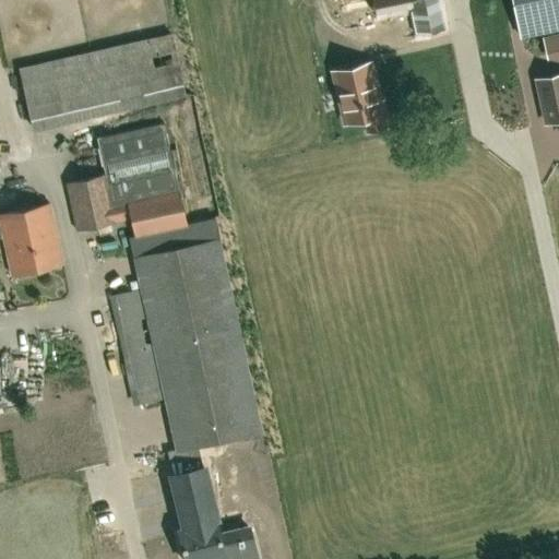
[(440,0),(408,0),(411,8),(416,35),(445,28),(440,0)]
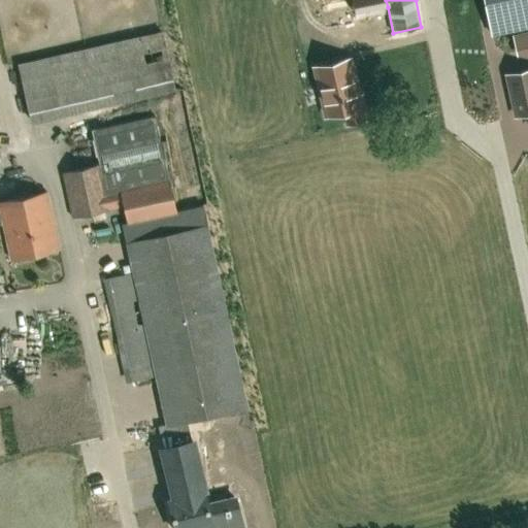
[(527,0),(485,0),(492,34),(527,27),(527,0)]
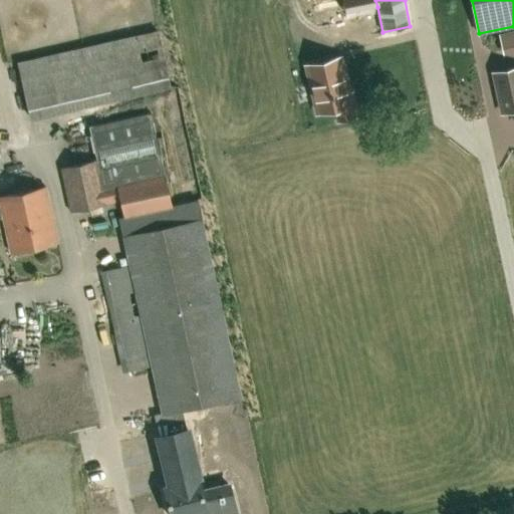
[(31,120),(171,89),(158,30),(18,62),(31,120)]
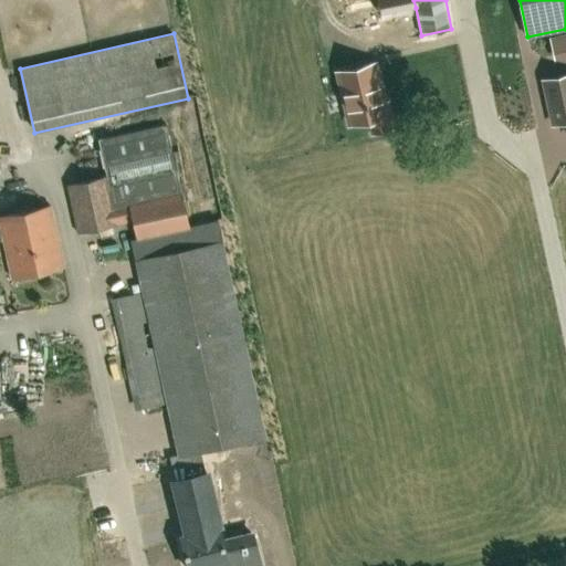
[(369,119),(373,133),(392,127),(387,103),(384,104),(375,64),(362,66),(350,70),(337,72),(349,124),(369,119)]
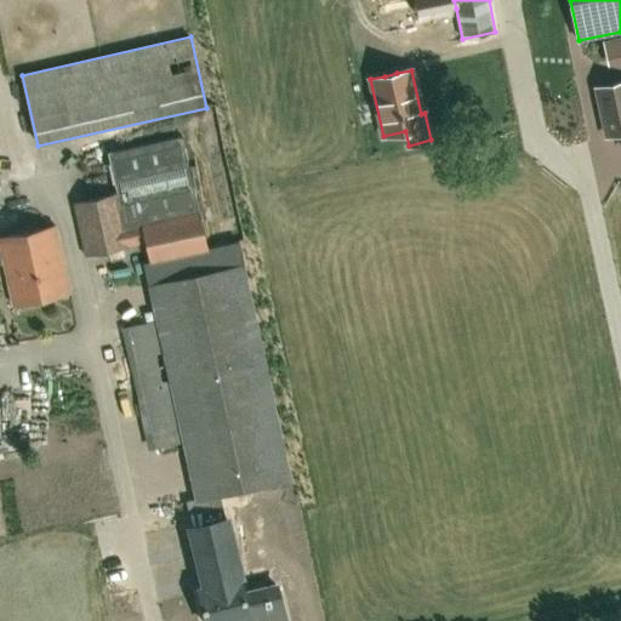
[(620,83),(596,89),(603,119),(607,137),(620,135),(620,136),(620,83)]
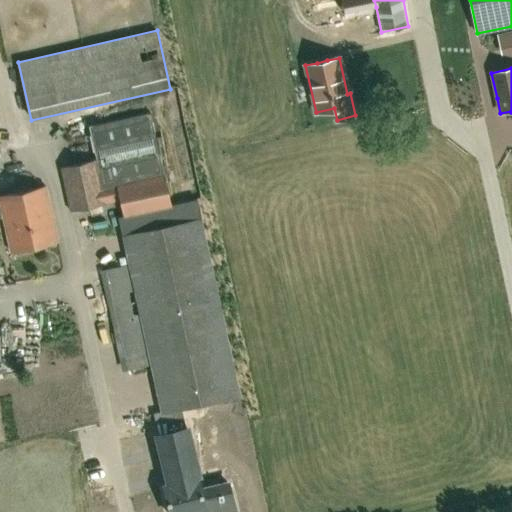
[(225,511),(234,510),(227,482),(201,488),(188,429),(187,429),(182,407),(240,394),(196,198),(170,204),(149,112),(87,126),(95,160),(60,168),(70,211),(106,203),(105,202),(120,199),(124,216),(118,217),(129,265),(105,270),(128,369),(151,364),(161,412),(153,413),(158,435),(156,435),(168,484),(165,485),(165,484),(164,485),(170,511),(225,511)]
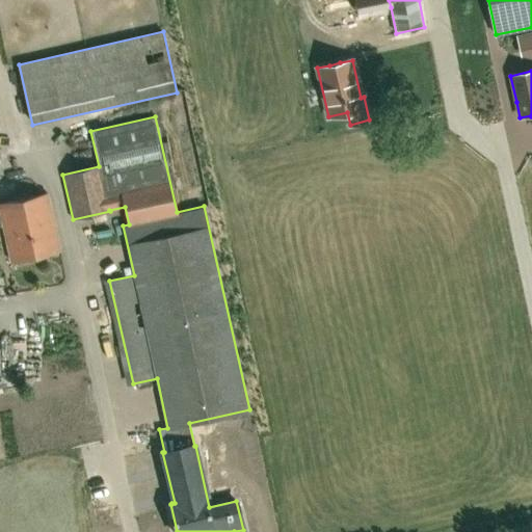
[(0,211),(10,262),(59,251),(48,194),(0,205),(0,211)]
